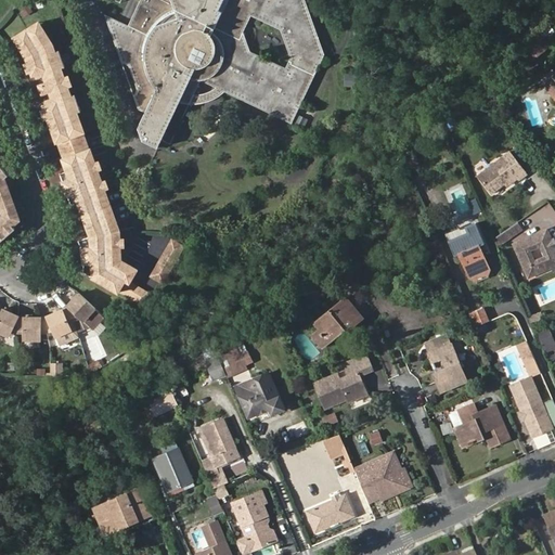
[(138,112),(145,115),(149,117),(144,128),(146,136),(142,143),(157,151),(178,105),(182,106),(189,106),(199,84),(210,80),(215,91),(223,95),(223,94),(224,93),(263,113),(262,114),(289,127),(320,65),(296,0),(140,0),(129,25),(130,29),(127,38),(114,42),(121,65),(128,68),(136,92),(133,99),(138,112)]
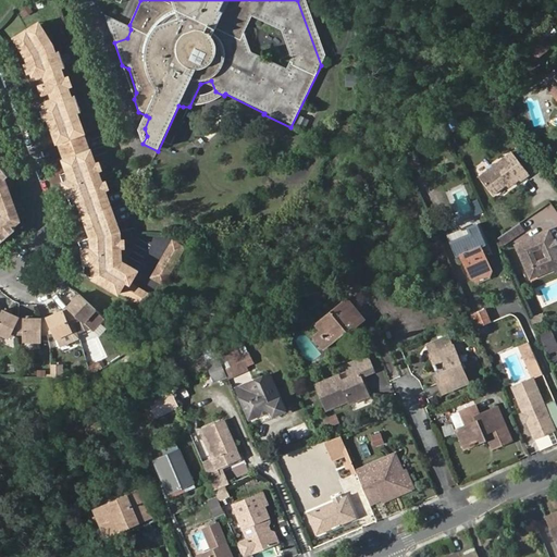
[(323,60),(302,0),(297,0),(321,65),(323,60)]
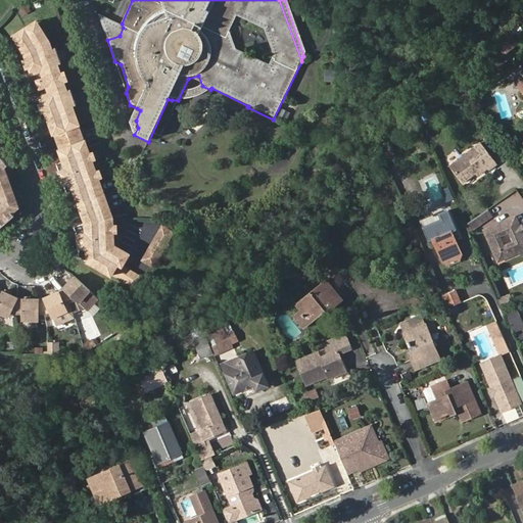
[(27,3),(16,7),(20,16),(31,12),(27,3)]
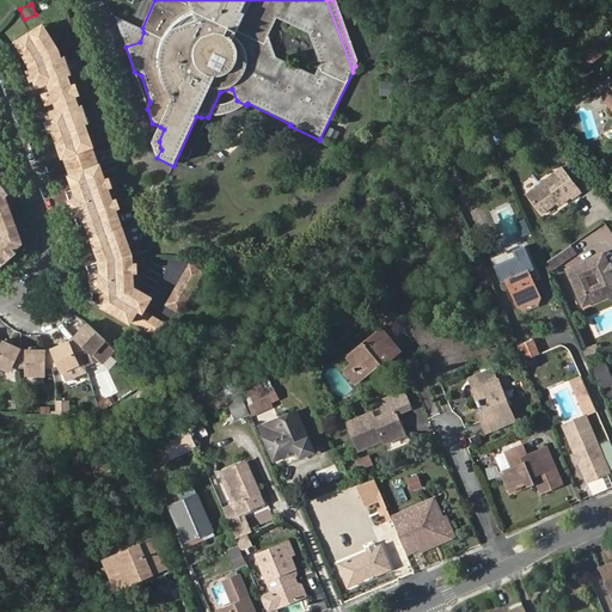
[(141,31),(115,19),(126,47),(140,42),(144,32),(142,28),(141,31)]
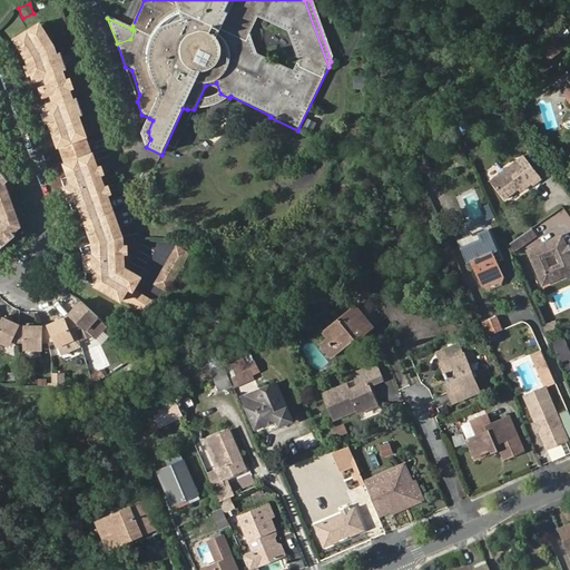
[(62,146),(86,137),(85,135),(79,118),(75,106),(79,106),(77,99),(72,101),(69,90),(66,82),(62,72),(67,71),(65,66),(61,67),(57,57),(53,46),(42,29),(36,32),(33,29),(22,36),(25,40),(17,45),(28,60),(30,68),(33,77),(33,79),(37,78),(39,80),(45,79),(43,76),(47,75),(51,86),(50,87),(53,95),(55,94),(59,107),(56,108),(55,105),(48,106),(49,109),(46,110),(47,115),(50,124),(57,139),(60,139),(62,146)]
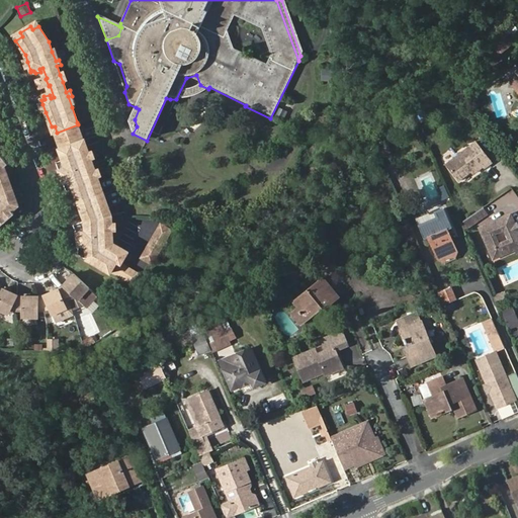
[(513,74),(508,79),(517,92),(517,69),(515,66),(510,70),(513,74)]
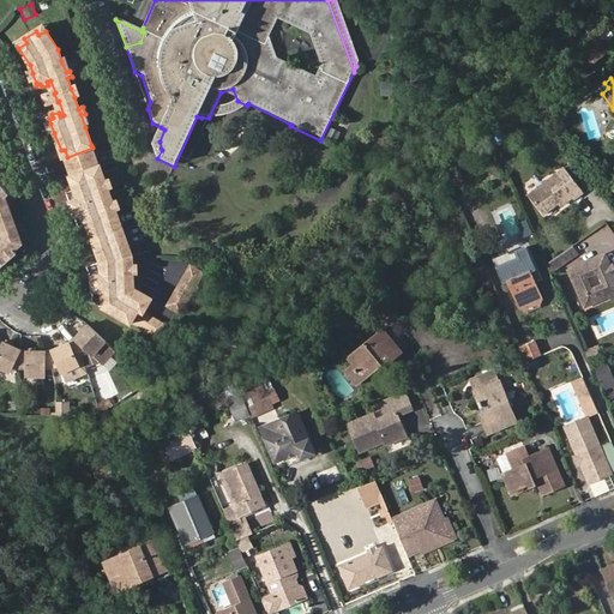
[(48,85),(52,95),(54,103),(59,113),(60,116),(64,115),(59,101),(58,102),(54,94),(55,92),(50,80),(47,82),(48,85)]
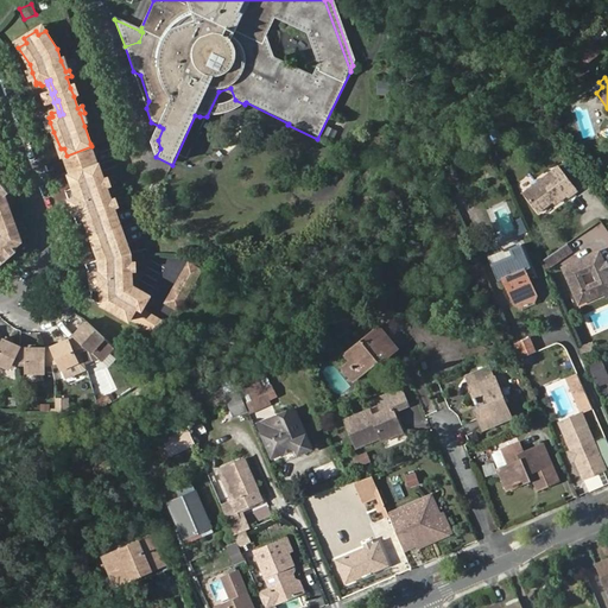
[(242,106),(245,105),(235,100),(230,88),(219,92),(207,116),(211,116),(221,115),(222,115),(226,114),(227,114),(230,113),(233,111),(235,111),(242,106)]
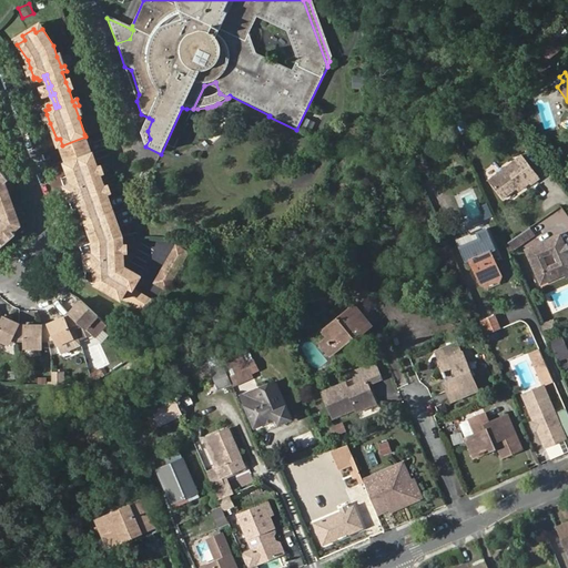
[(50,95),(48,88),(41,90),(43,98),(50,95)]
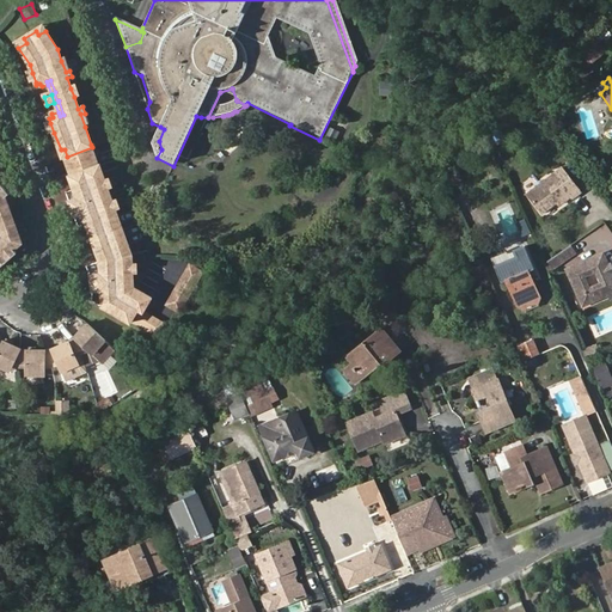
[(248,103),(246,104),(289,126),(291,124),(248,103)]
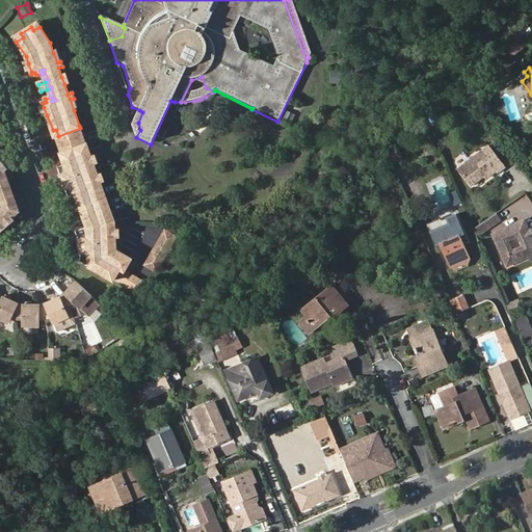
[(154,136),(163,140),(181,102),(175,102),(170,101),(154,136)]
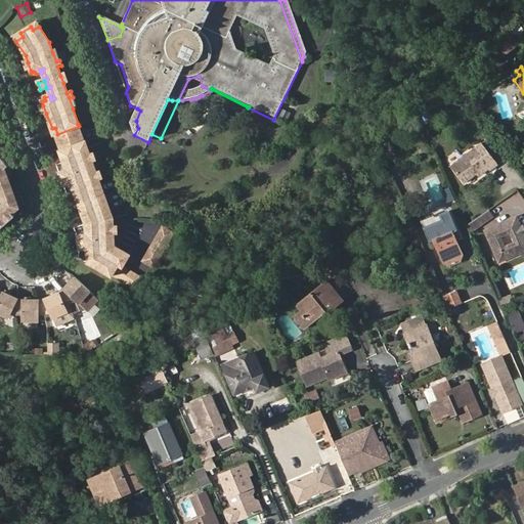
[(278,119),(285,121),(290,111),(284,107),(278,119)]
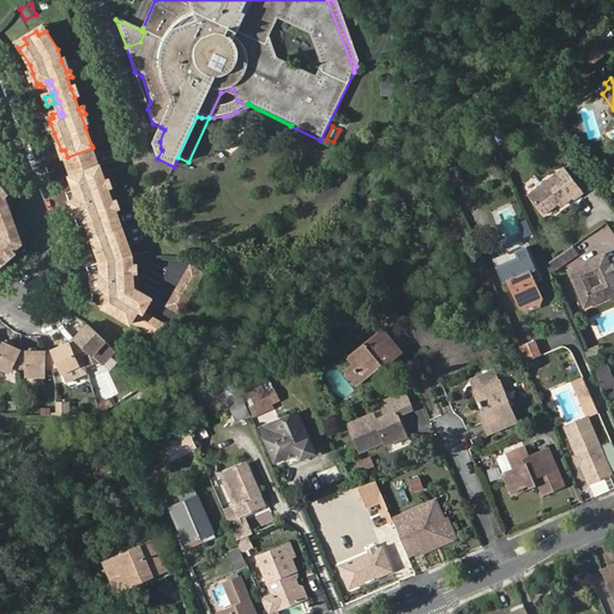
[(164,130),(161,127),(152,144),(157,158),(162,150),(160,142),(164,130)]
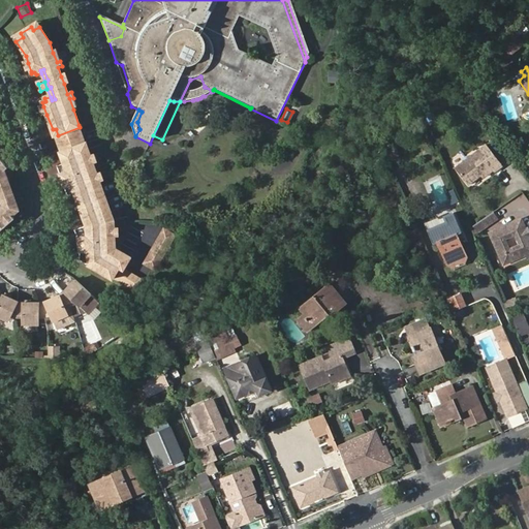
[(55,136),(61,153),(86,145),(80,127),(58,135),(55,136)]
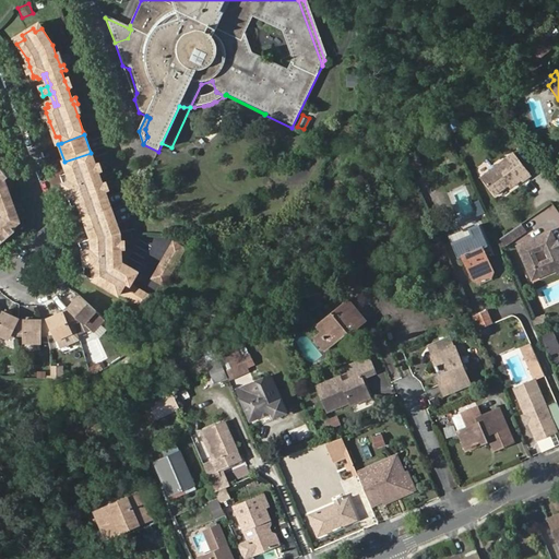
[(79,205),(91,240),(92,251),(83,252),(84,266),(92,266),(92,281),(118,296),(126,283),(129,285),(137,273),(121,265),(120,250),(125,250),(125,242),(120,244),(120,234),(104,192),(109,190),(106,183),(102,186),(97,173),(102,171),(99,165),(95,167),(91,153),(64,162),(68,174),(71,182),(63,185),(69,198),(75,197),(79,205)]
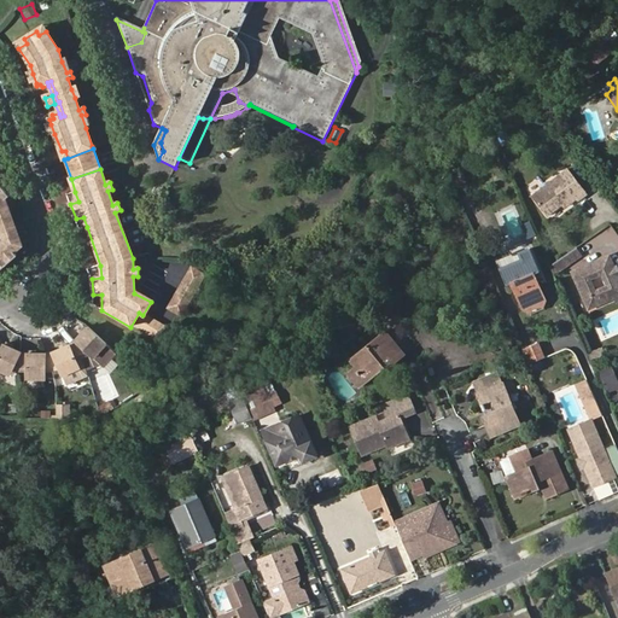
[(532,196),(547,216),(561,204),(573,196),(576,199),(577,202),(587,194),(566,169),(532,196)]
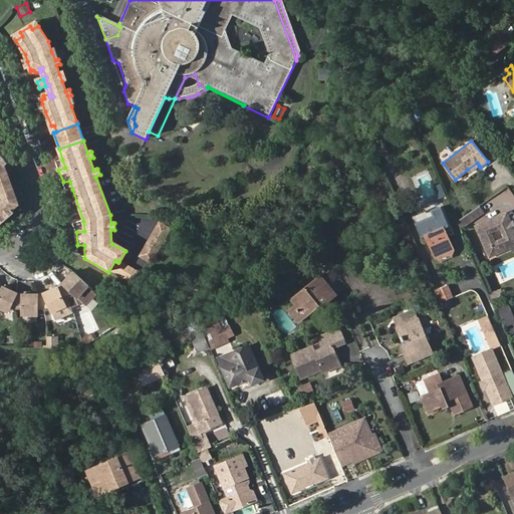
[(0,221),(13,212),(10,209),(18,203),(12,188),(8,189),(4,178),(8,177),(4,166),(7,162),(0,153),(0,221)]
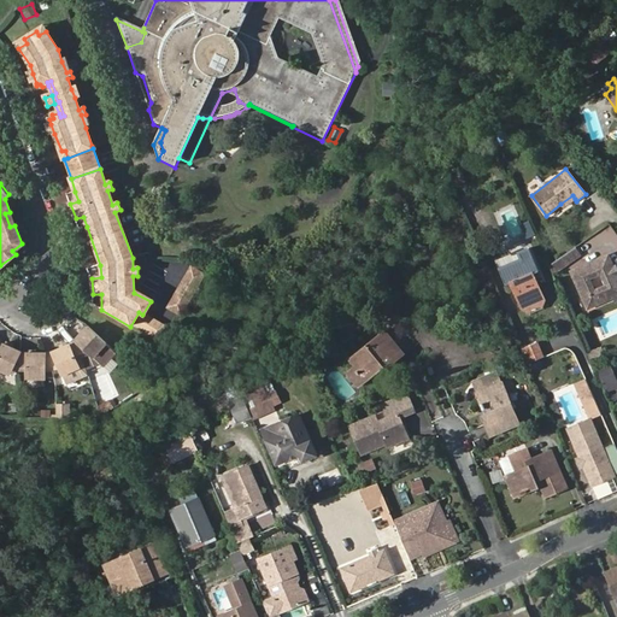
[(66,194),(70,204),(78,201),(75,192),(66,194)]
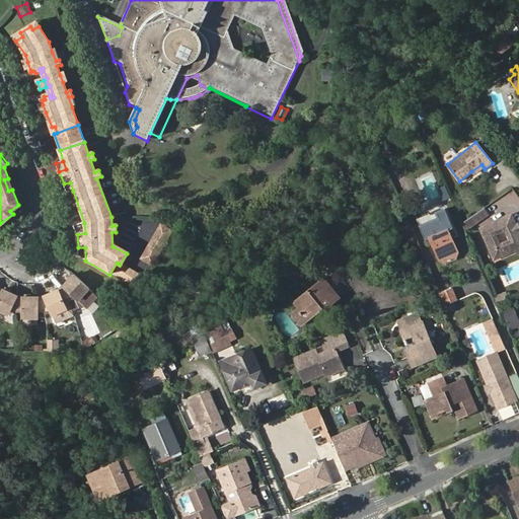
[(482,164),(471,171),(474,174),(484,167),(482,164)]
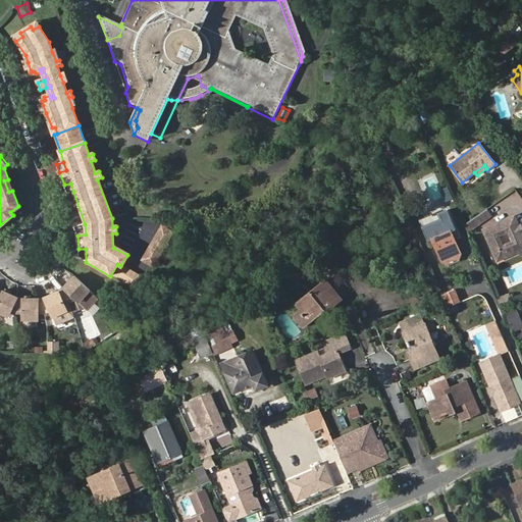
[(67,194),(73,192),(70,184),(64,185),(67,194)]
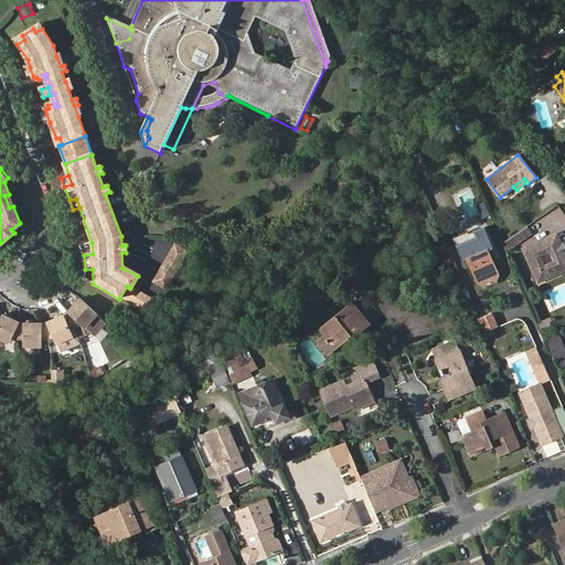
[(462,236),(465,244),(470,257),(468,258),(478,281),(498,274),(488,251),(493,247),(484,227),(462,236)]
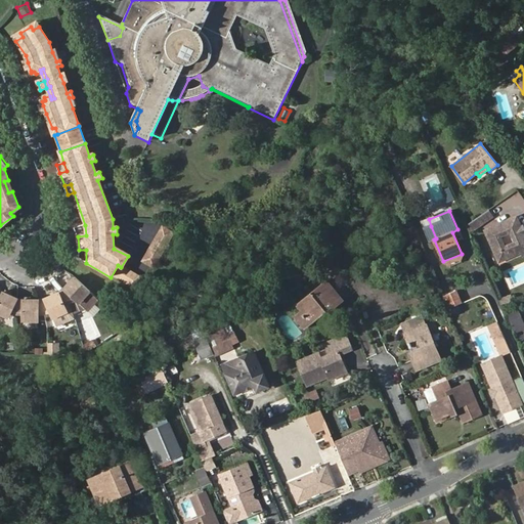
[(486,212),(475,219),(479,225),(490,218),(486,212)]
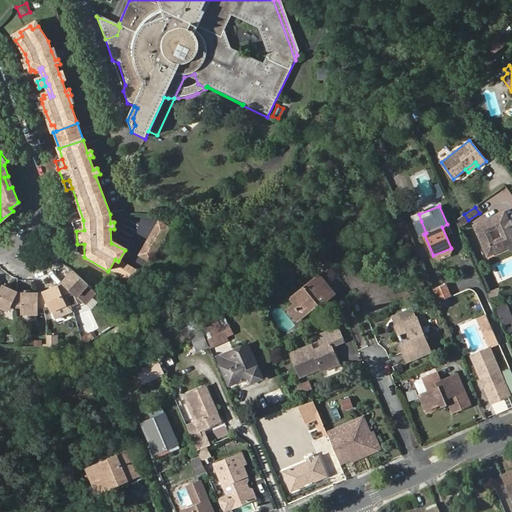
[(509,246),(511,239),(511,228),(509,222),(505,212),(474,225),(488,255),(509,246)]
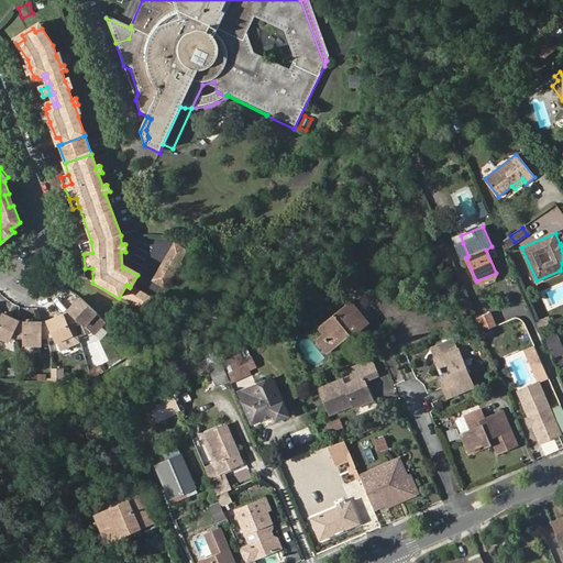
[(506,249),(515,242),(510,235),(500,241),(506,249)]
